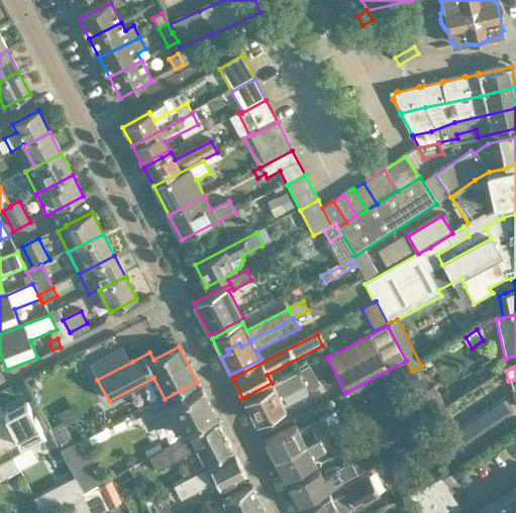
[(280,399),(305,386),(298,373),(244,401),(256,425),(285,410),(280,399)]
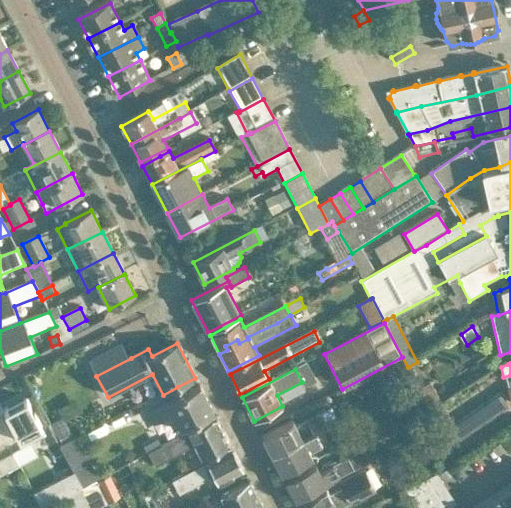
[(429,383),(417,390),(429,412),(441,405),(429,383)]
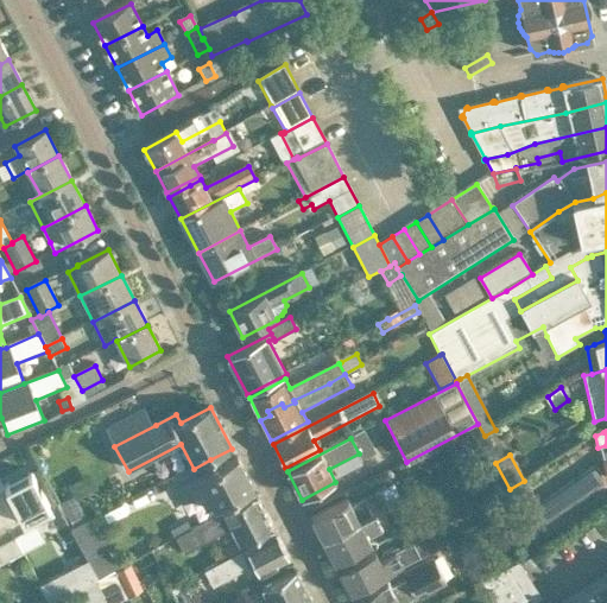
[(208,494),(216,512),(254,492),(238,459),(200,480),(176,492),(183,507),(208,494)]
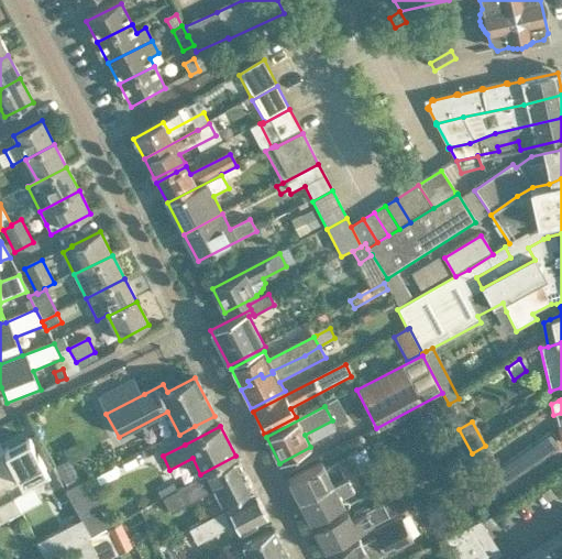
[(455,449),(465,444),(459,430),(448,436),(455,449)]
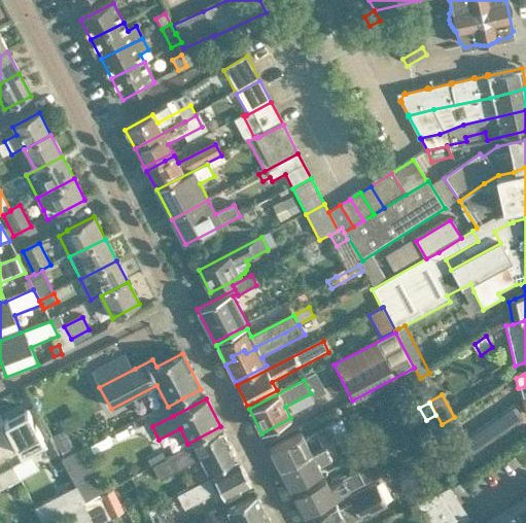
[(515,408),(504,415),(513,426),(522,420),(522,418),(515,408)]
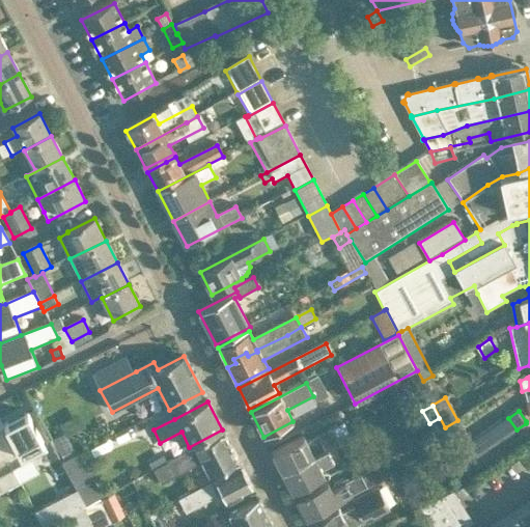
[(5,427),(0,430),(0,446),(14,471),(32,461),(48,452),(44,444),(28,414),(4,426),(5,427)]
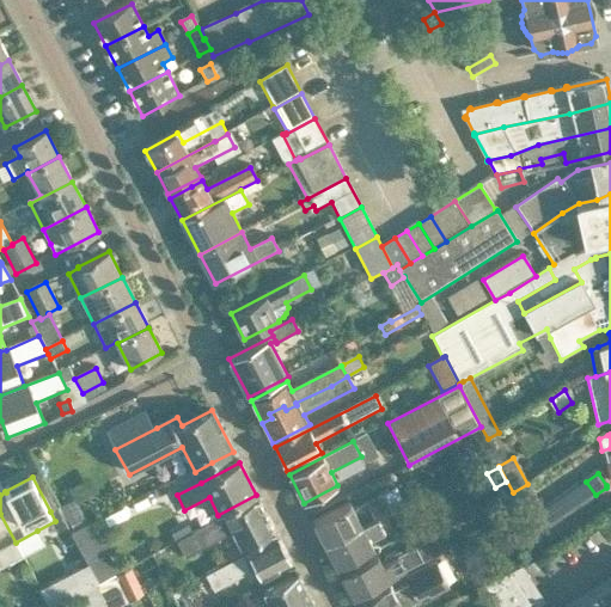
[(538,513),(547,508),(569,491),(563,482),(537,498),(533,491),(538,489),(533,480),(527,484),(513,492),(527,520),(538,513)]
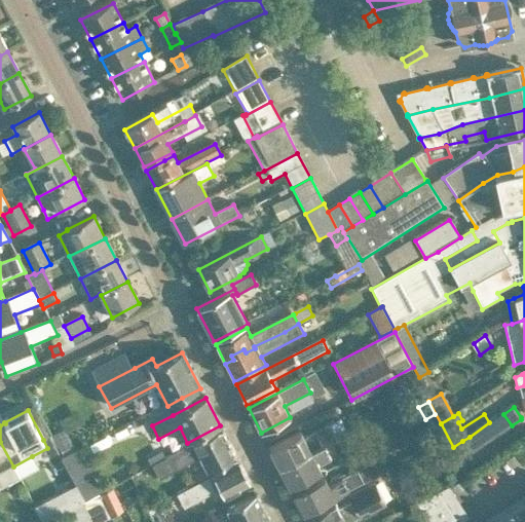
[(346,433),(341,421),(304,440),(301,433),(270,449),(279,469),(336,438),(346,433)]
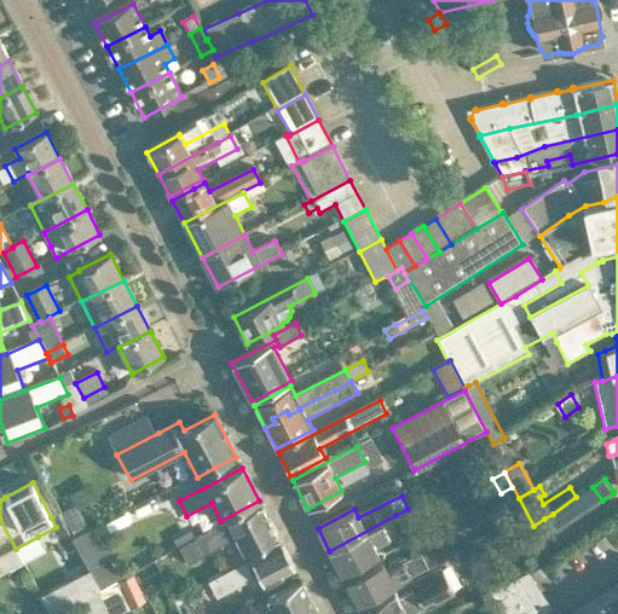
[(179,549),(188,565),(236,540),(241,550),(244,556),(279,539),(261,504),(225,523),(225,525),(179,549)]
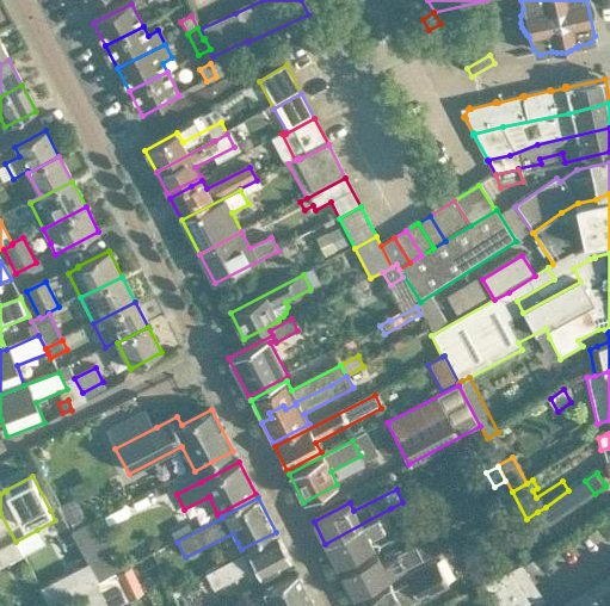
[(74,532),(87,525),(87,524),(74,499),(57,506),(67,525),(69,523),(74,531),(74,532)]
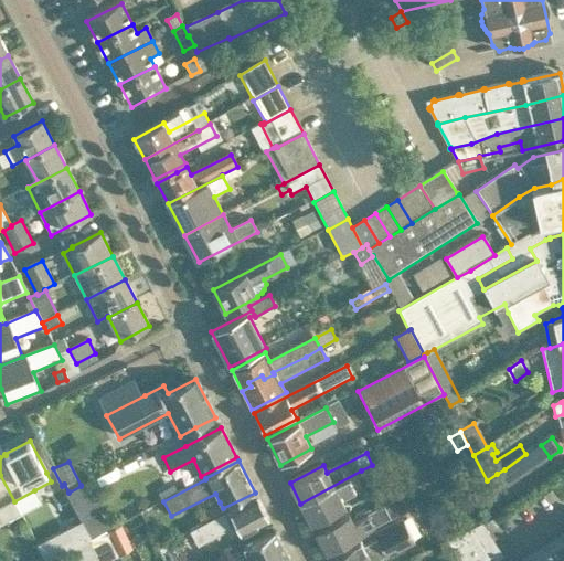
[(389,482),(379,462),(372,465),(361,470),(300,504),(311,525),(346,508),(339,496),(353,489),(354,491),(363,495),(389,482)]
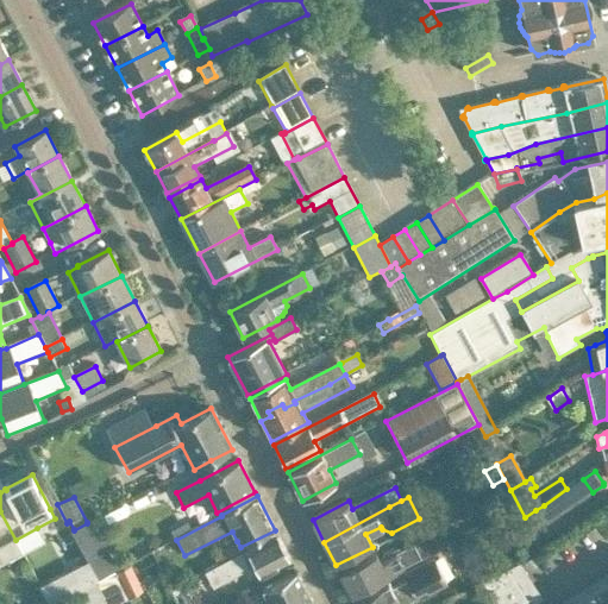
[(547,503),(536,511),(545,524),(557,517),(547,503)]
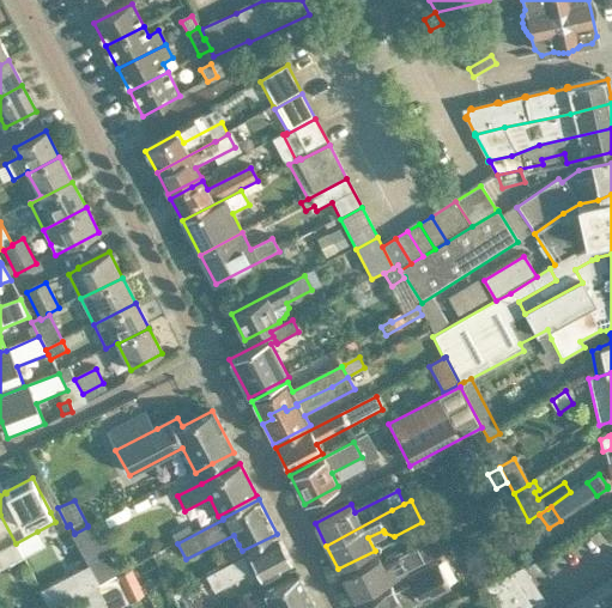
[(23,559),(16,543),(0,515),(0,567),(1,570),(23,559)]
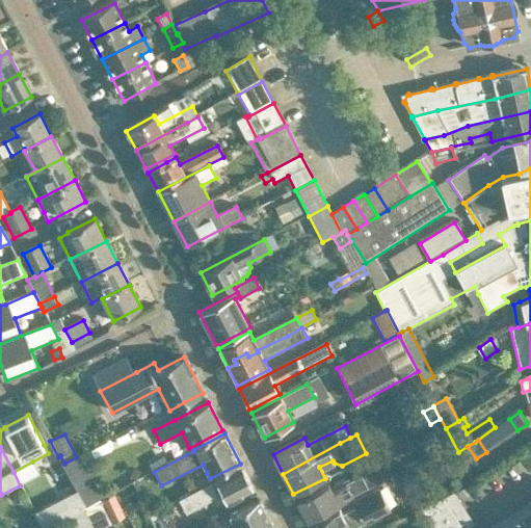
[(89,477),(78,455),(76,456),(76,457),(64,464),(64,463),(62,464),(73,485),(89,477)]
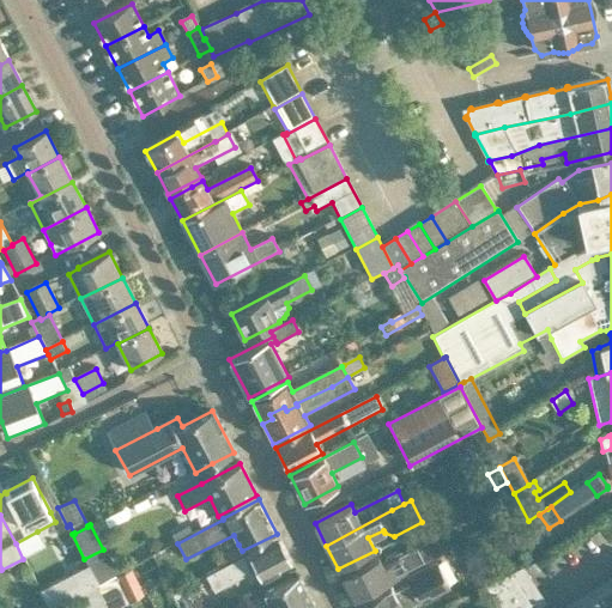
[(460,542),(453,530),(382,566),(379,558),(343,577),(355,600),(443,554),(442,552),(460,542)]
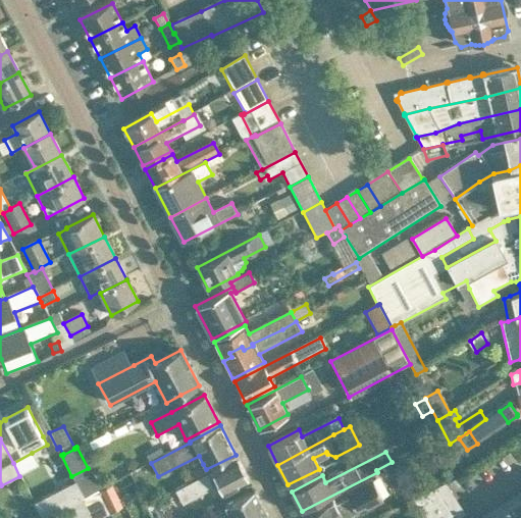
[(237,458),(208,473),(176,490),(184,504),(218,486),(222,494),(249,480),(237,458)]
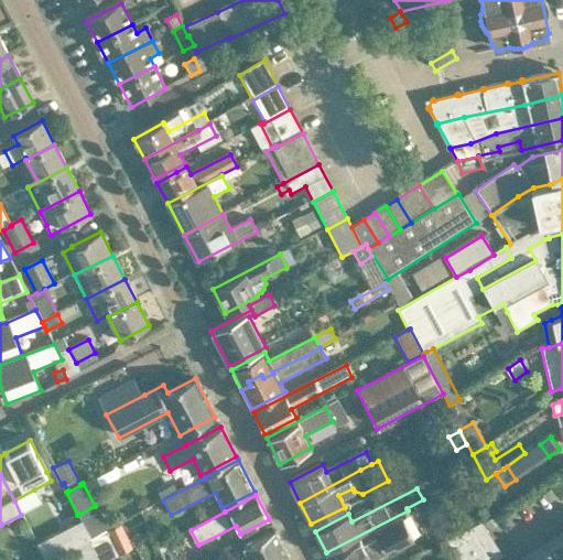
[(401,518),(371,534),(375,540),(363,547),(360,541),(328,558),(329,559),(380,559),(413,541),(401,518)]
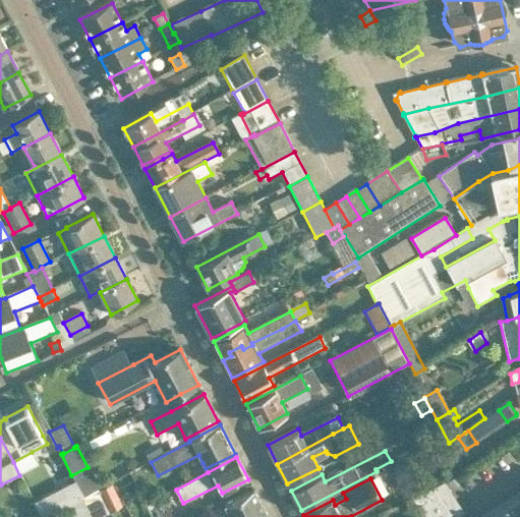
[(49,516),(59,511),(65,507),(78,500),(81,499),(83,497),(75,481),(35,503),(42,516),(49,516)]
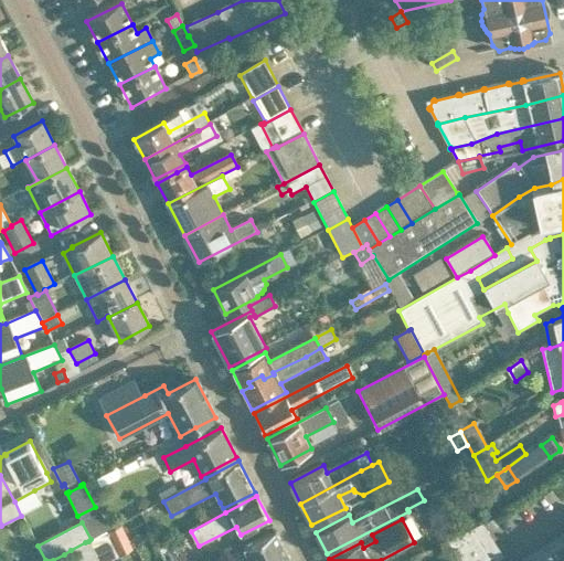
[(482,524),(470,530),(489,560),(499,560),(503,558),(482,524)]
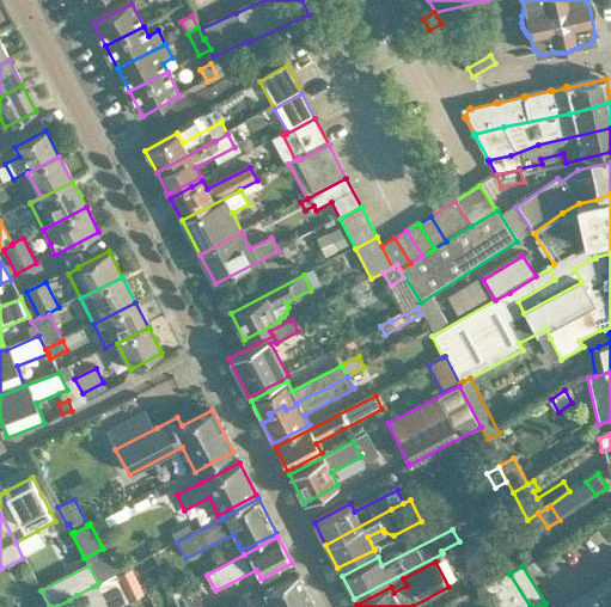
[(132,570),(117,576),(129,602),(144,595),(132,570)]
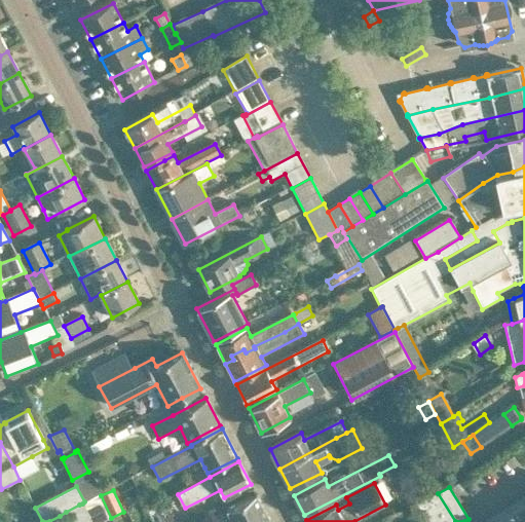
[(416,506),(422,521),(455,521),(438,493),(416,506)]
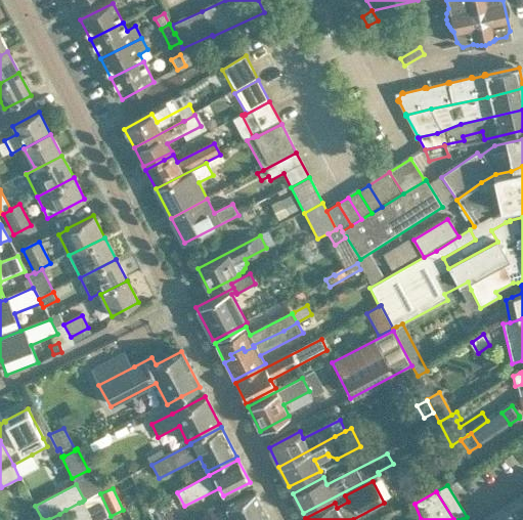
[(99,492),(84,500),(82,502),(90,519),(106,519),(110,518),(111,517),(99,492)]
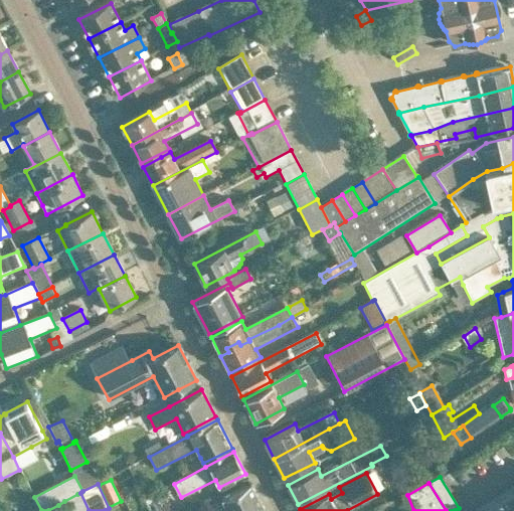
[(265,510),(250,485),(221,500),(227,510),(265,510)]
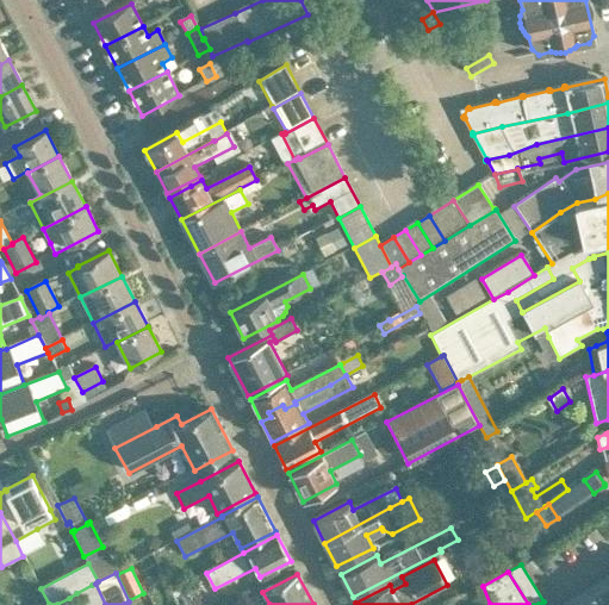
[(608,582),(596,591),(575,604),(608,604),(608,582)]
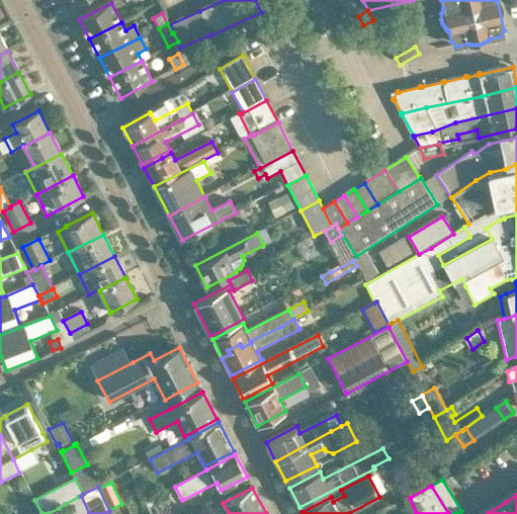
[(403,502),(407,513),(416,513),(410,498),(403,502)]
